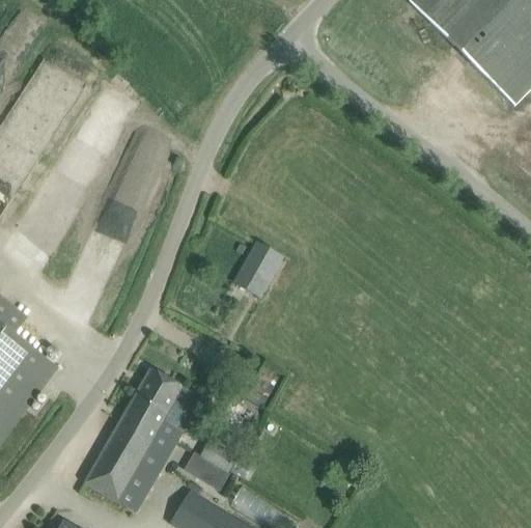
[(530,87),(530,0),(409,0),(514,105),(530,87)]
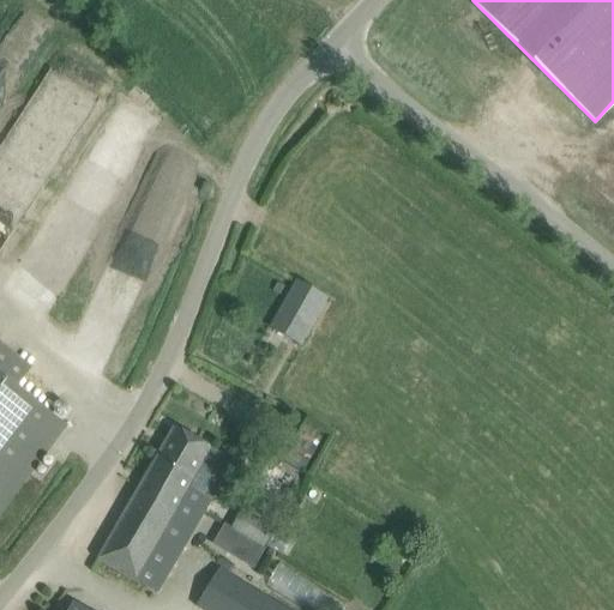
[(269,325),(301,344),(329,296),(296,277),(269,325)]
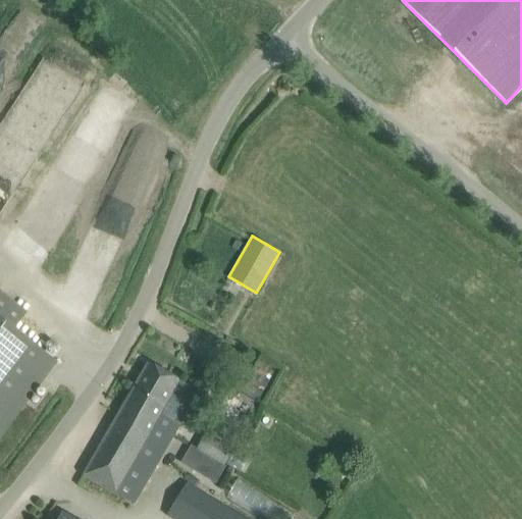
[(0,428),(54,358),(11,325),(23,308),(0,290),(0,428)]
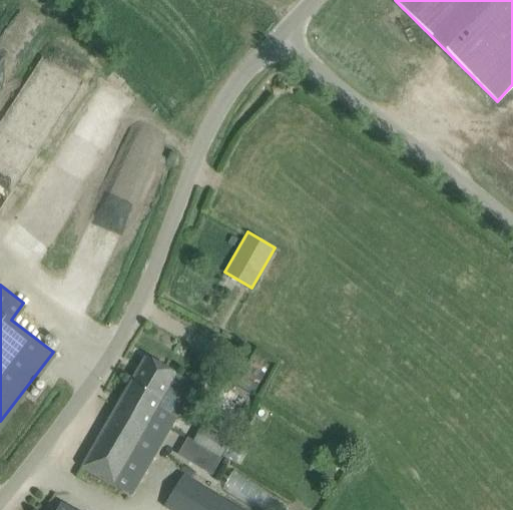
[(251,347),(234,382),(259,393),(276,358),(251,347)]
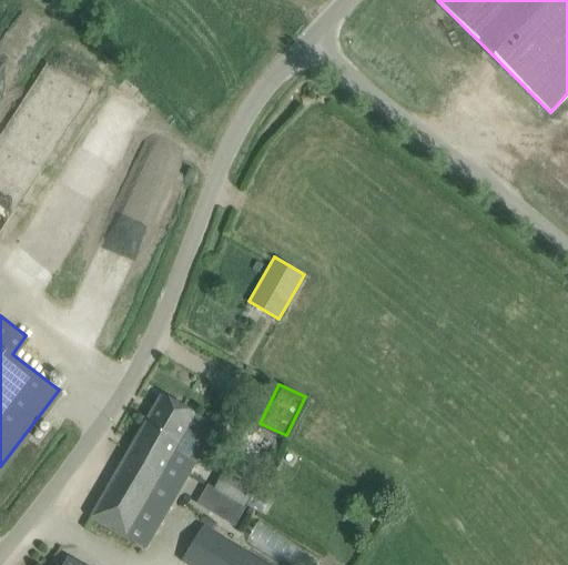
[(205,430),(211,433),(216,424),(161,394),(91,516),(145,547),(195,461),(189,457),(205,430)]
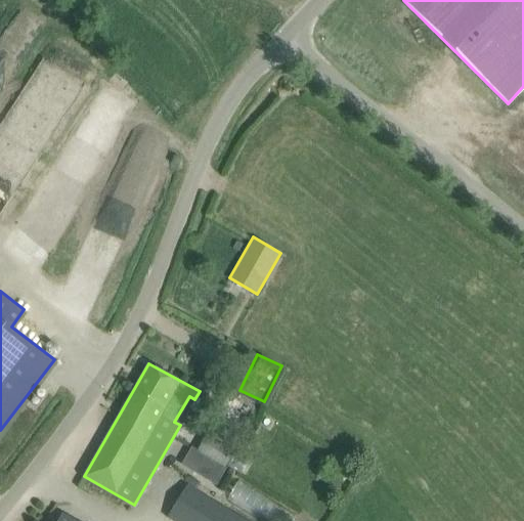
[(234,424),(251,406),(235,393),(219,410),(234,424)]
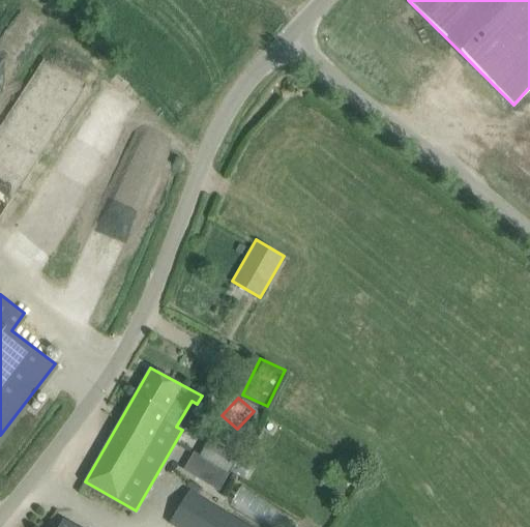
[(216,442),(207,465),(228,473),(236,449),(216,442)]
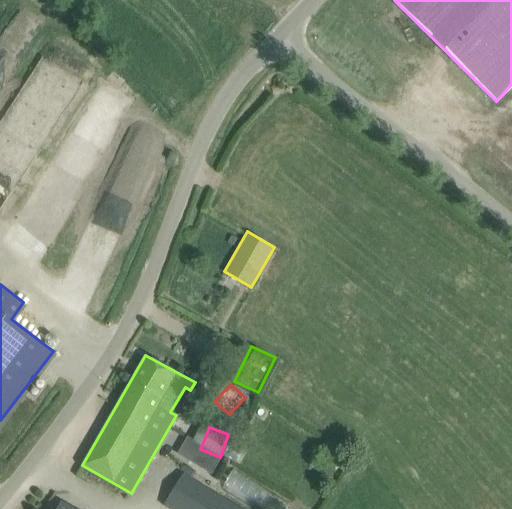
[(243,508),(200,482),(183,472),(163,503),(172,508),(243,508)]
